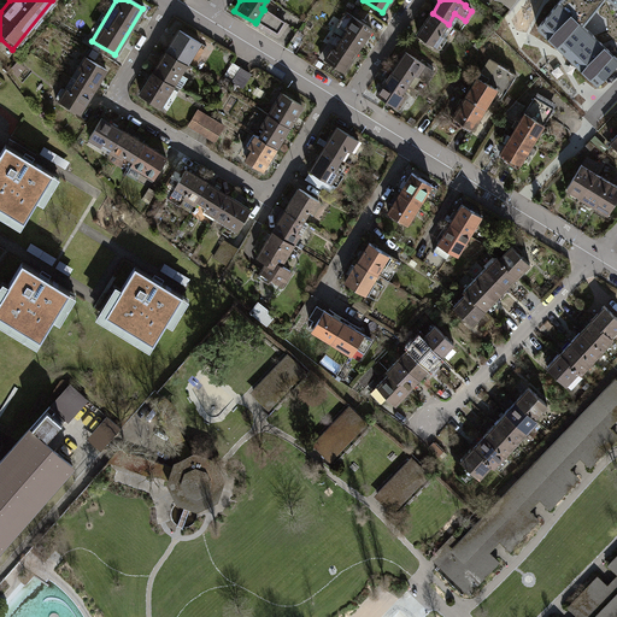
[(564,52),(598,84),(616,64),(616,0),(559,0),(538,28),(564,52)]
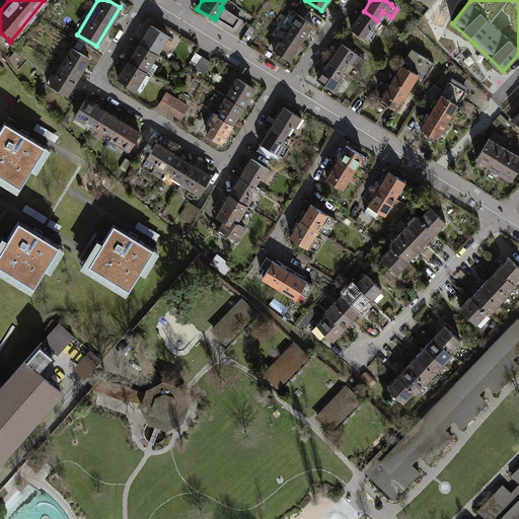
[(222,8),(216,17),(231,26),(236,17),(222,8)]
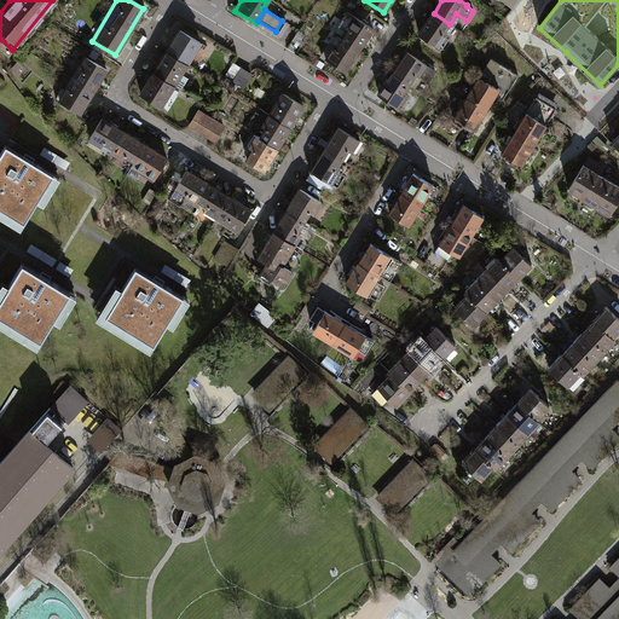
[(443,34),(450,24),(434,13),(420,34),(435,45),(439,47),(446,36),(443,34)]
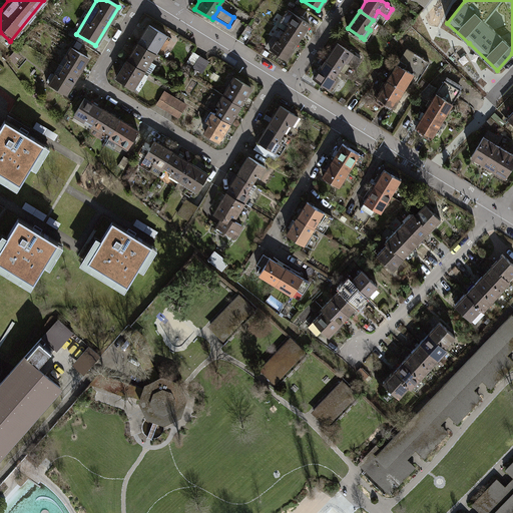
[(285,24),(281,32),(297,42),(309,25),(290,13),(284,23),(285,24)]
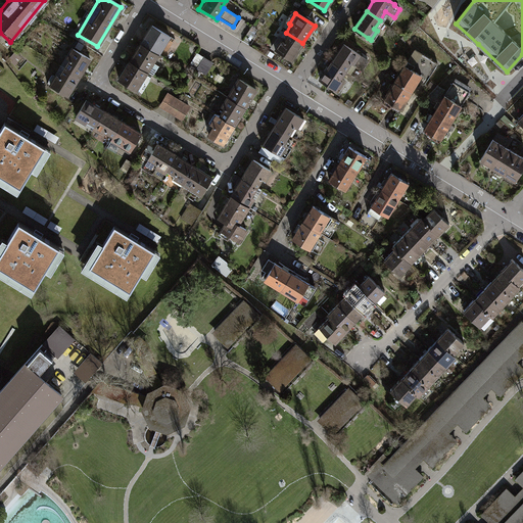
[(137,44),(157,55),(168,37),(148,26),(137,44)]
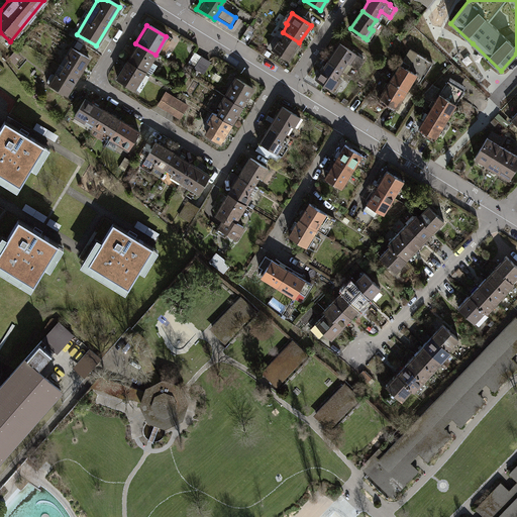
[(287,63),(299,42),(283,32),(277,40),(275,39),(268,50),(287,63)]
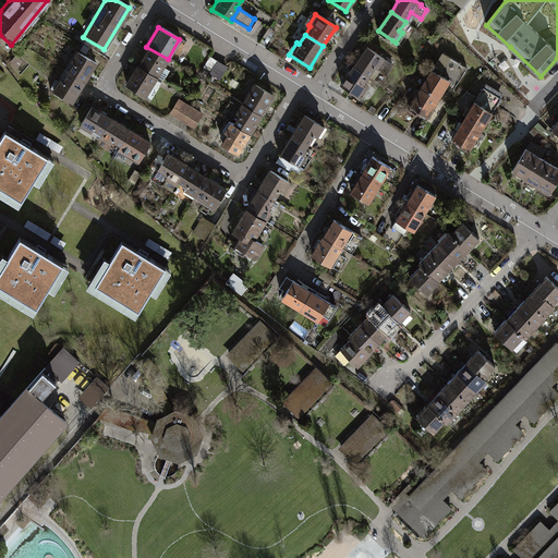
[(146,47),(135,67),(156,79),(168,59),(146,47)]
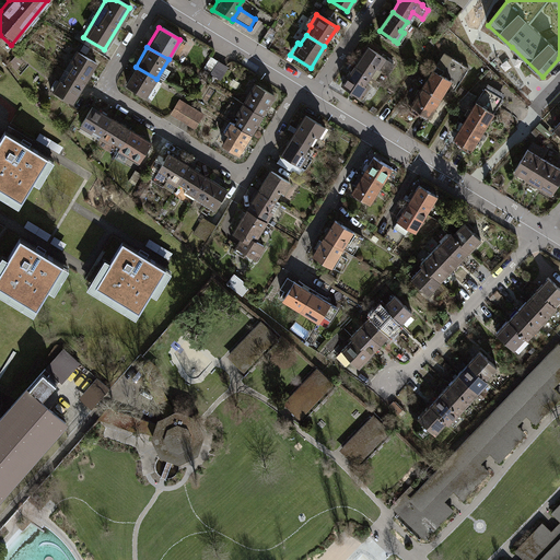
[(360,60),(356,66),(370,76),(376,67),(387,74),(395,65),(369,47),(363,56),(360,60)]
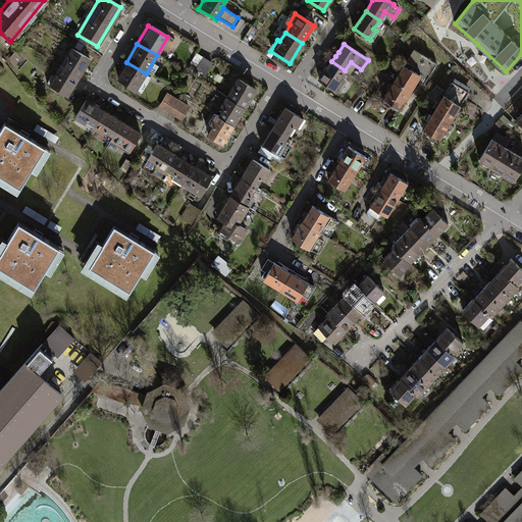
[(65,98),(88,59),(69,49),(47,87),(65,98)]
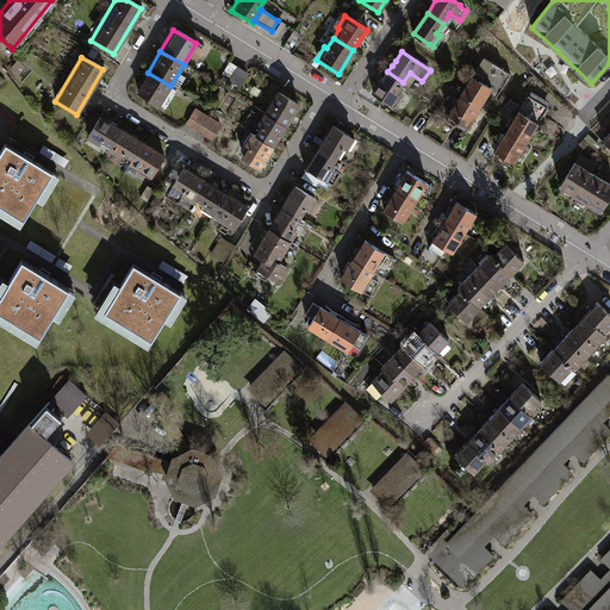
[(246,73),(228,62),(218,76),(237,88),(246,73)]
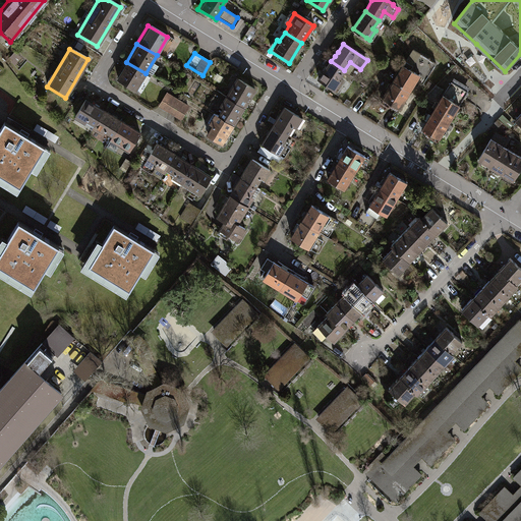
[(339,78),(344,70),(331,61),(327,67),(325,71),(319,79),(338,92),(344,82),(339,78)]
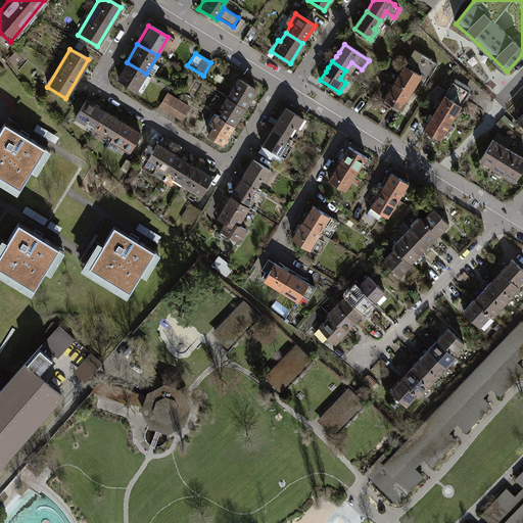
[(146,74),(127,62),(115,80),(135,91),(146,74)]
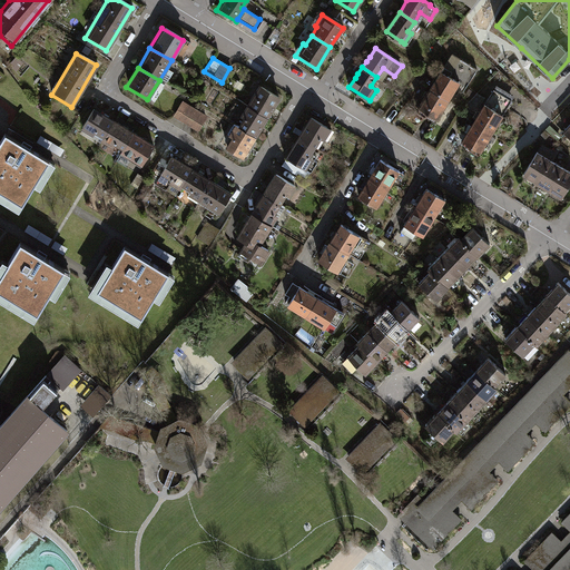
[(457,85),(439,74),(415,110),(433,121),(457,85)]
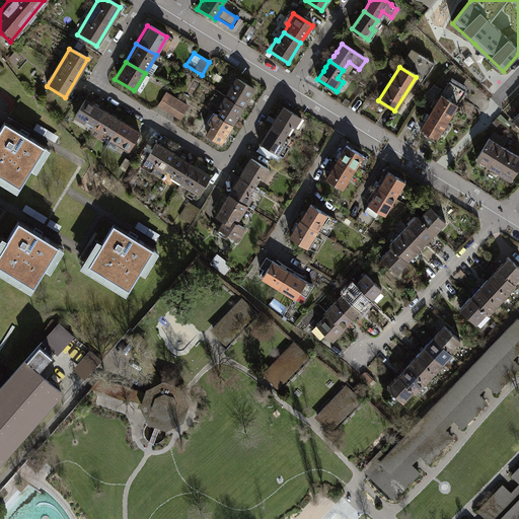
[(232,78),(222,96),(241,108),(252,90),(232,78)]
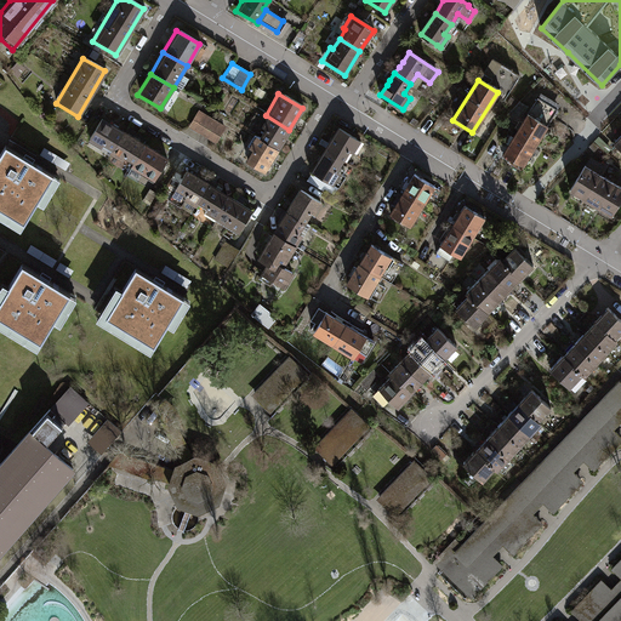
[(539,97),(558,109),(562,106),(541,93),(539,97)]
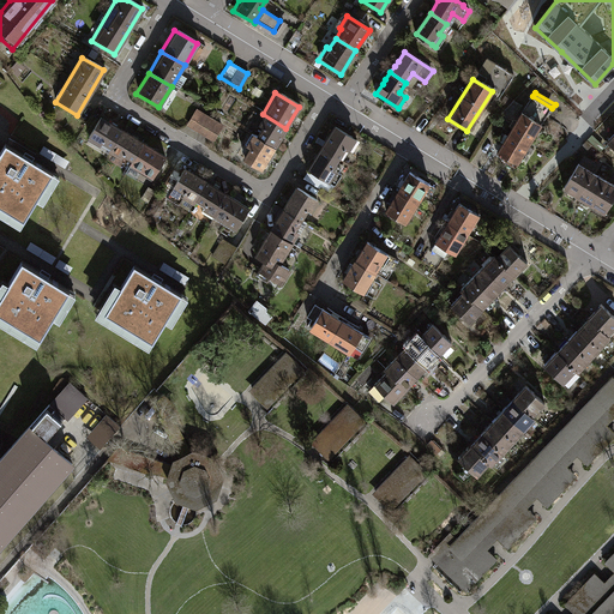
[(533,96),(522,113),(542,125),(552,108),(533,96)]
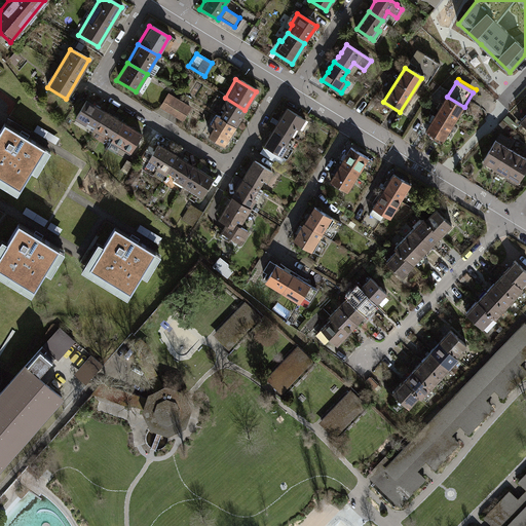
[(167,94),(157,109),(180,122),(189,108),(167,94)]
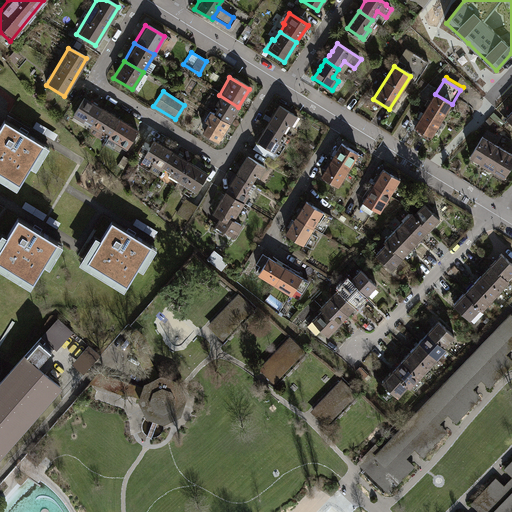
[(419,118),(414,126),(432,137),(452,104),(435,94),(434,94),(430,100),(428,99),(424,105),(427,107),(423,113),(421,111),(417,117),(419,118)]
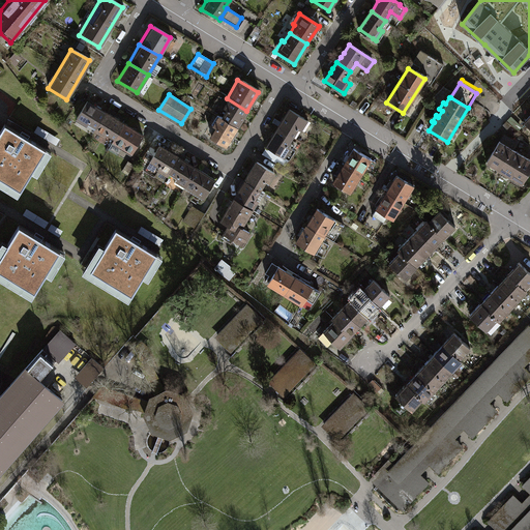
[(235,129),(246,111),(227,98),(221,109),(224,110),(217,119),(235,129)]
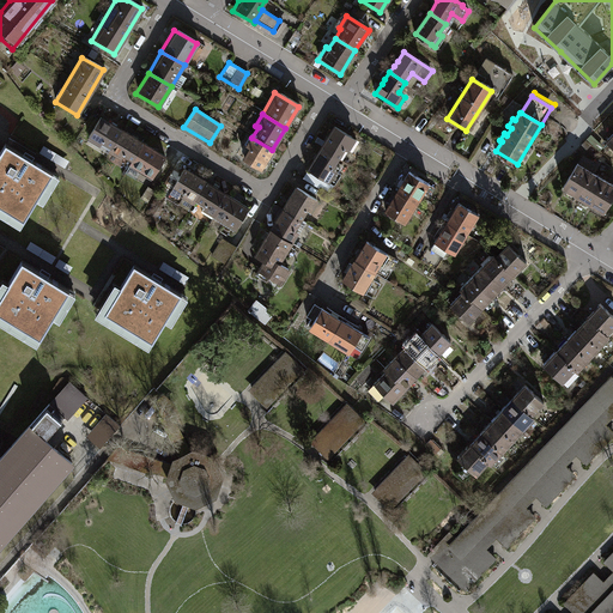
[(84,139),(107,152),(121,129),(98,116),(84,139)]
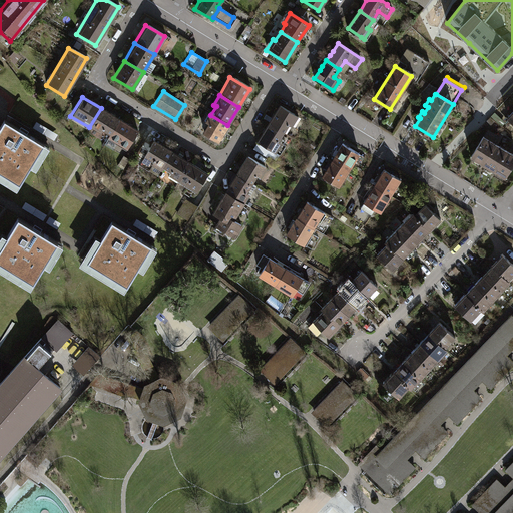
[(278,107),(266,127),(280,135),(285,127),(289,130),(296,118),(278,107)]
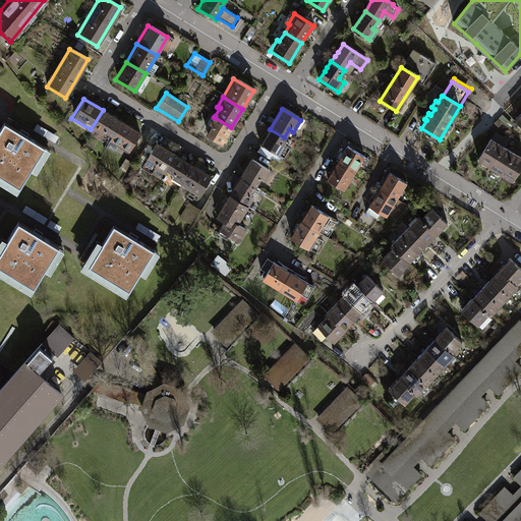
[(120,121),(103,110),(91,129),(108,140),(120,121)]
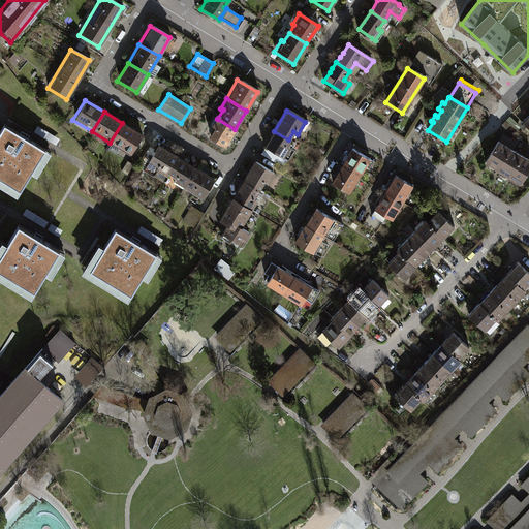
[(235,129),(217,119),(214,117),(209,126),(212,128),(206,138),(222,149),(235,129)]
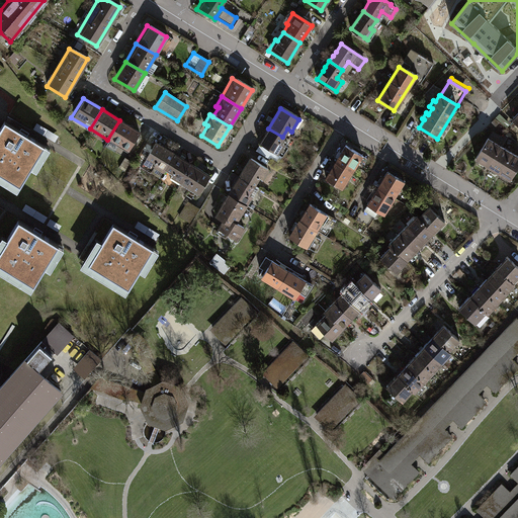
[(51,147),(5,120),(0,128),(0,180),(17,191),(31,167),(36,170),(51,147)]
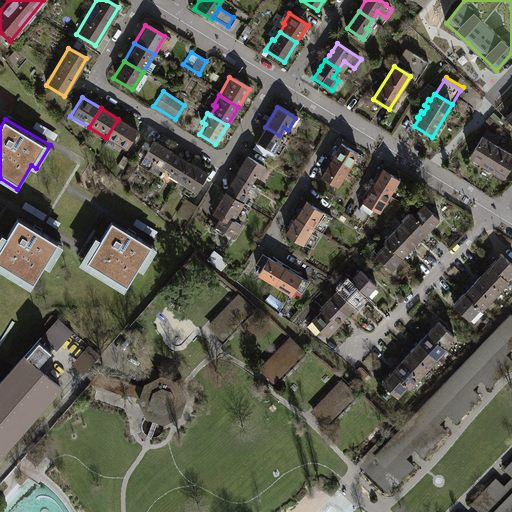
[(118,119),(106,138),(125,150),(137,131),(118,119)]
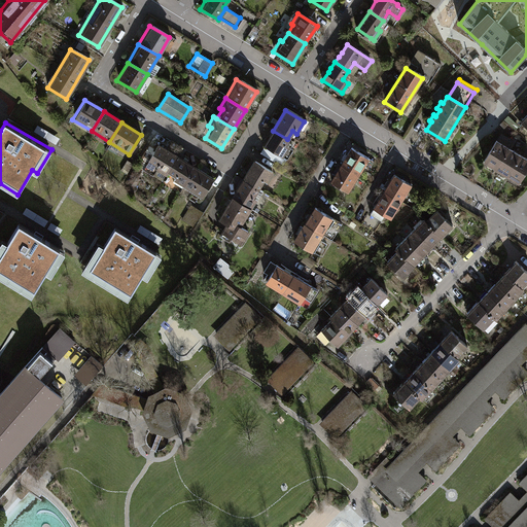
[(59,138),(38,125),(34,131),(56,144),(59,138)]
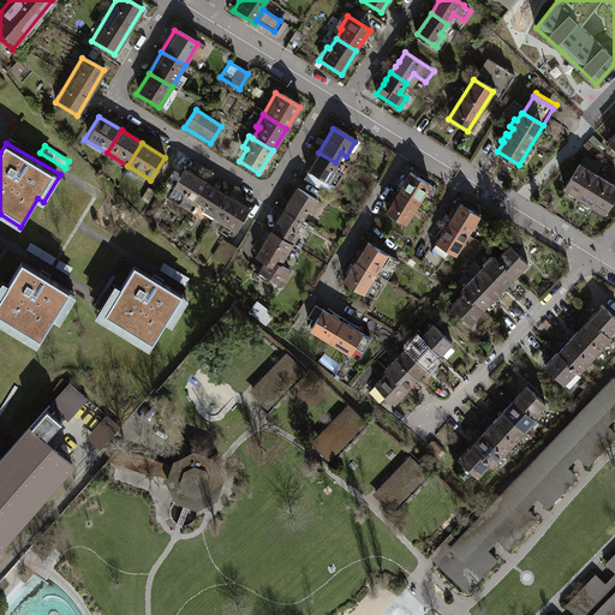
[(330,172),(335,162),(318,153),(305,173),(326,186),(334,173),(330,172)]
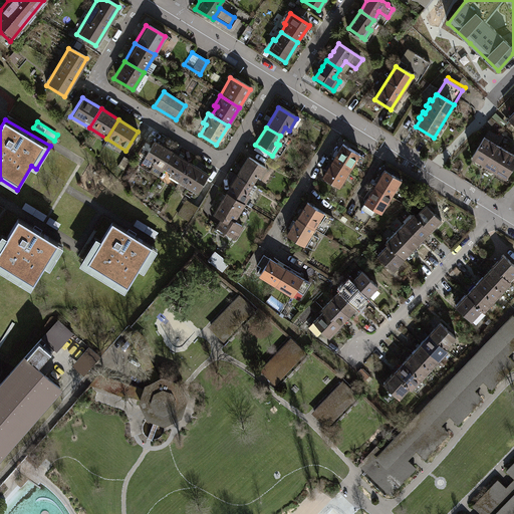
[(484,138),(493,144),(497,138),(487,132),(484,138)]
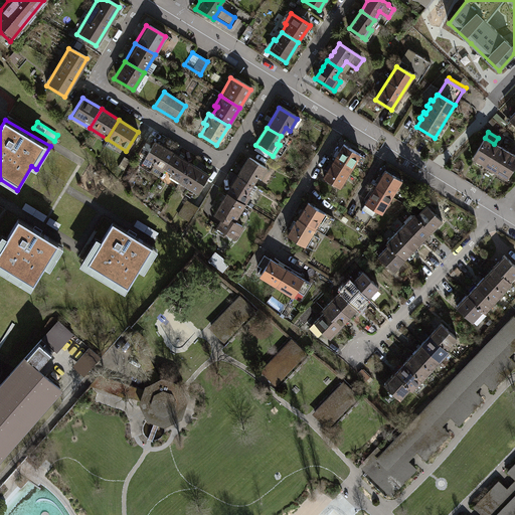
[(482,165),(495,144),(494,144),(485,138),(483,138),(471,158),(482,165)]
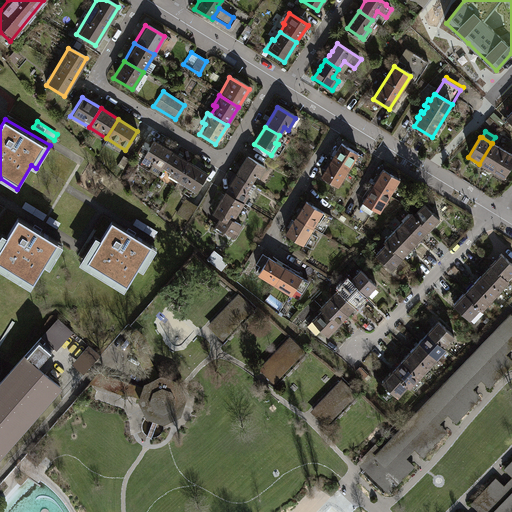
[(159,171),(171,152),(152,140),(142,157),(151,162),(149,165),(159,171)]
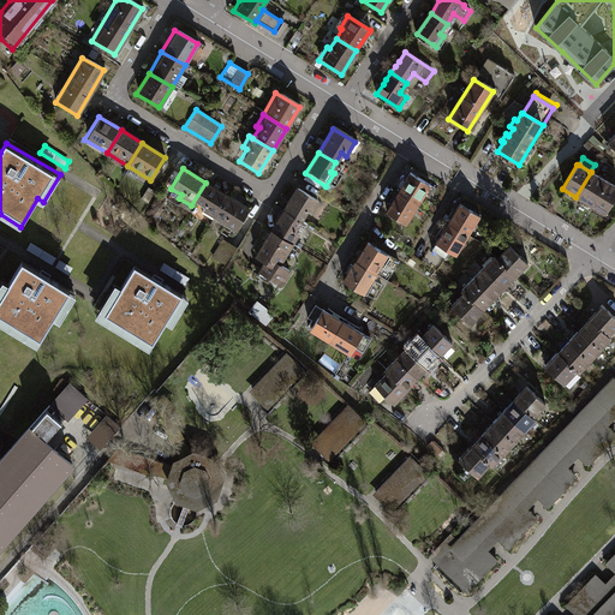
[(404,227),(430,185),(410,172),(383,215),(404,227)]
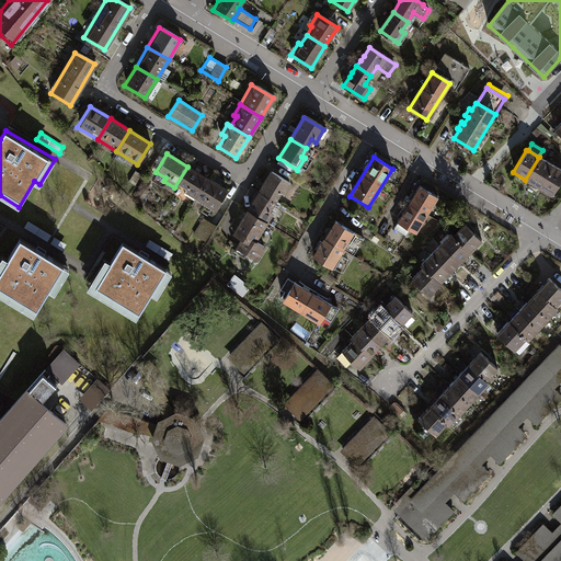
[(538,187),(551,164),(539,157),(525,180),(538,187)]
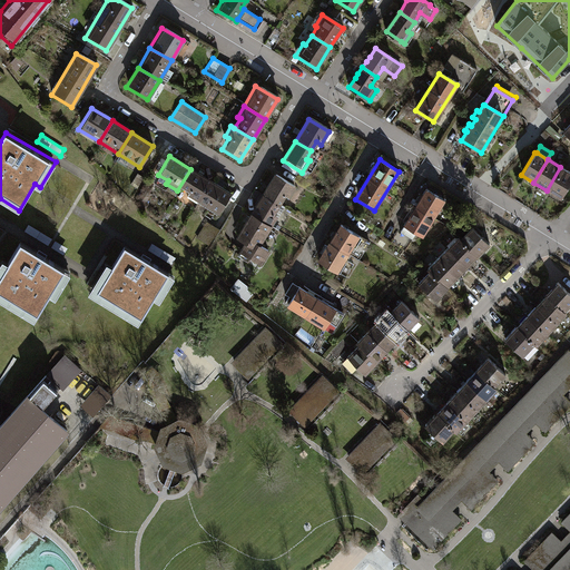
[(559,198),(569,179),(569,173),(560,167),(547,190),(559,198)]
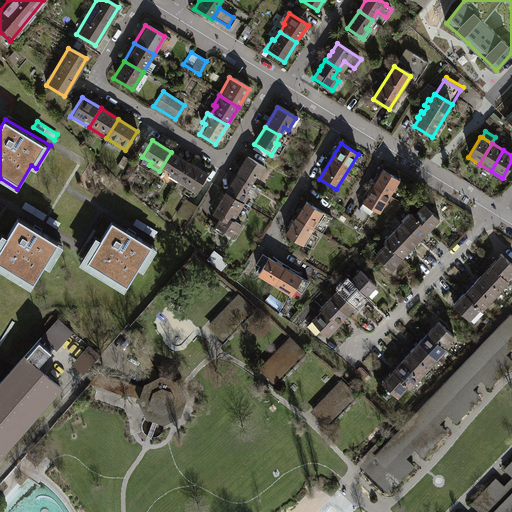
[(189,163),(171,152),(159,171),(177,182),(189,163)]
